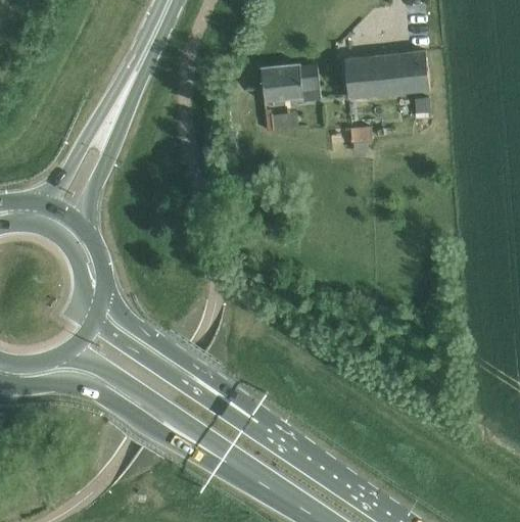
[(343,58),(346,98),(428,90),(424,50),(343,58)]
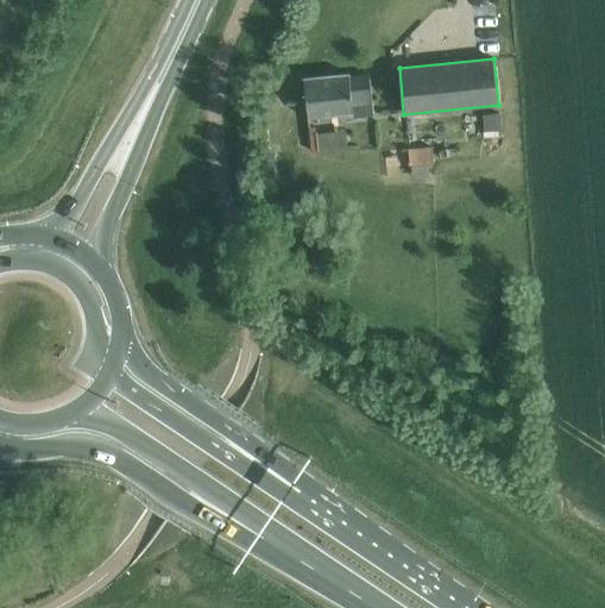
[(302,79),(306,117),(352,112),(347,74),(302,79)]
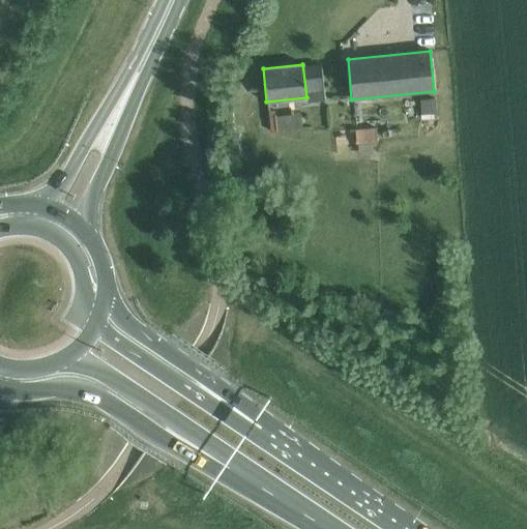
[(421,109),(435,107),(434,94),(420,95),(421,109)]
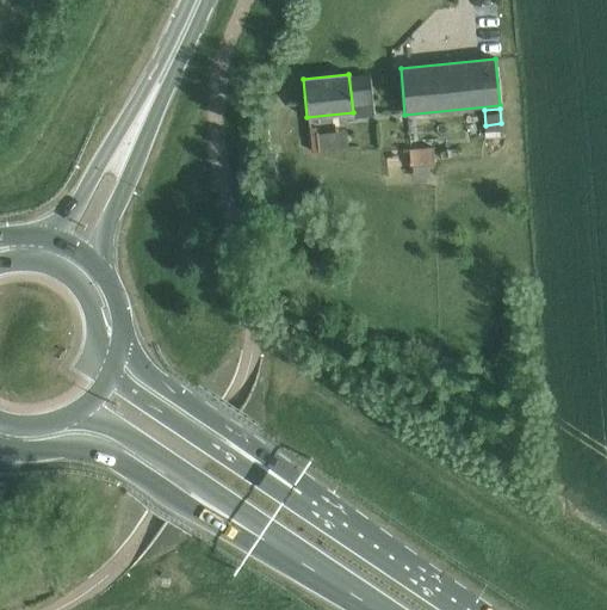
[(309,127),(310,151),(320,149),(317,130),(314,131),(314,125),(309,127)]
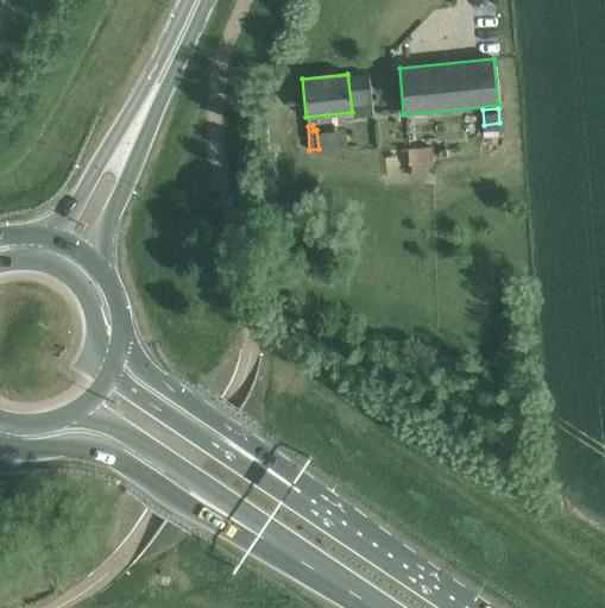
[(408,150),(409,167),(432,165),(430,148),(408,150)]
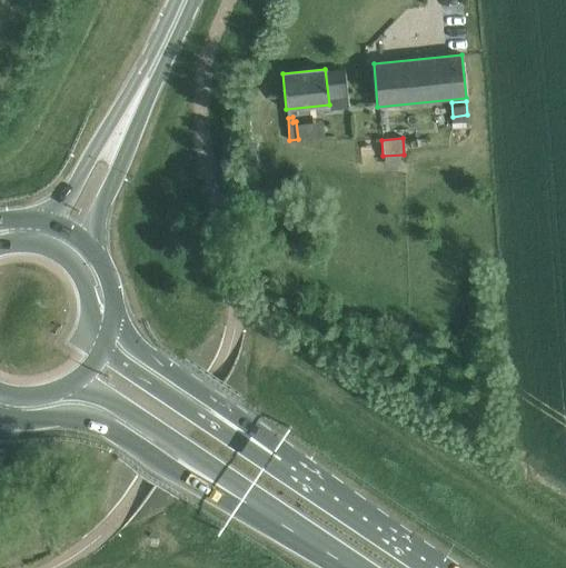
All buildings are outlined.
